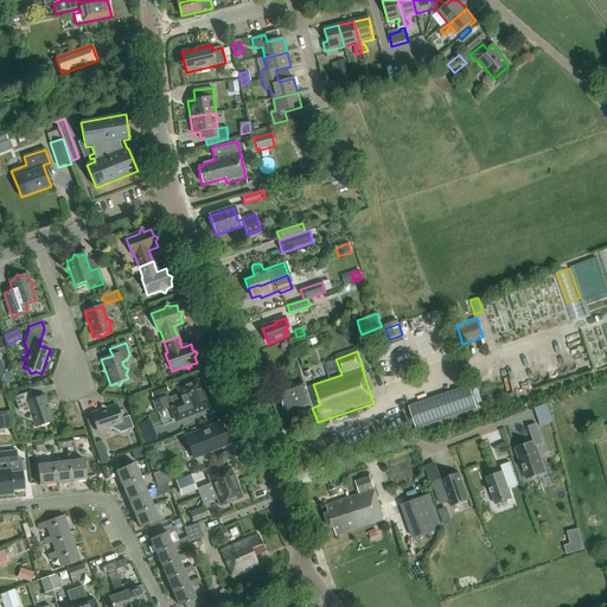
[(170,408),(203,395),(197,381),(177,389),(179,396),(167,400),(166,397),(155,402),(159,411),(170,408)]
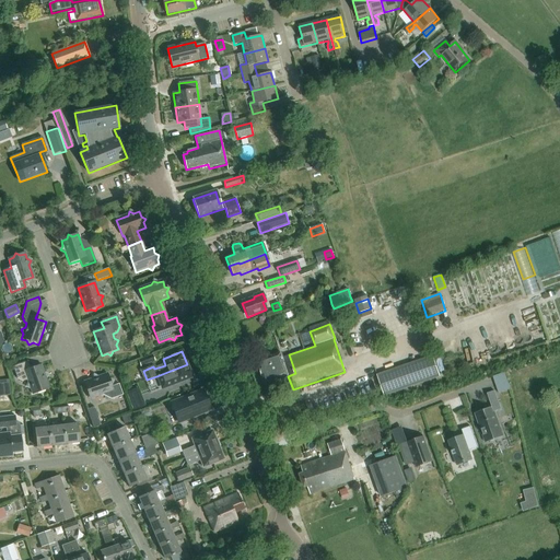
[(289,354),(282,357),(281,353),(257,362),(265,384),(288,376),(295,373),(289,354)]
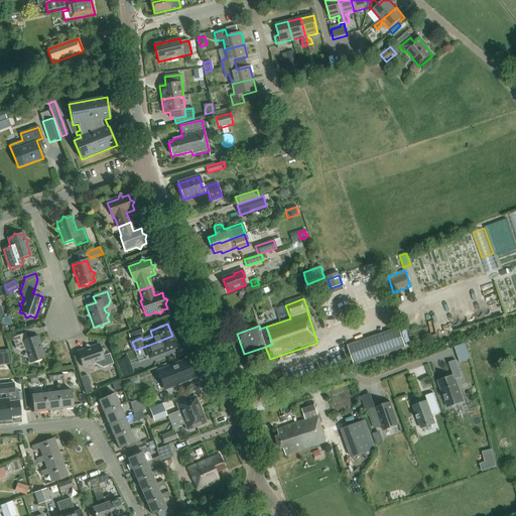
[(130,338),(143,333),(140,327),(127,332),(130,338)]
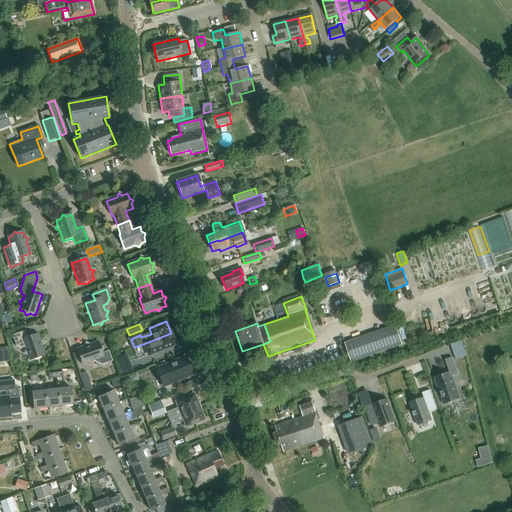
[(349,360),(402,346),(396,325),(344,339),(349,360)]
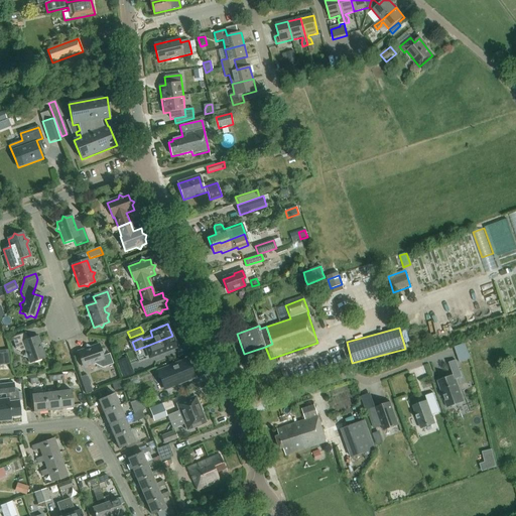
[(25,334),(12,339),(15,350),(21,353),(25,351),(26,354),(24,357),(28,359),(30,364),(34,362),(38,364),(40,360),(45,359),(37,337),(28,341),(25,334)]
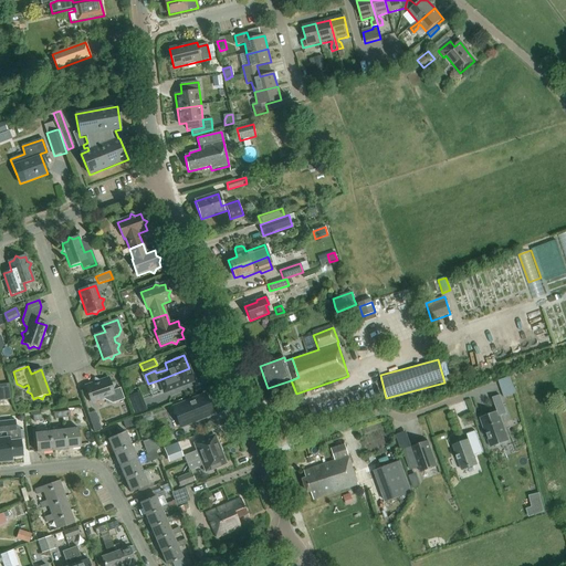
[(163,394),(195,381),(189,368),(158,380),(163,394)]
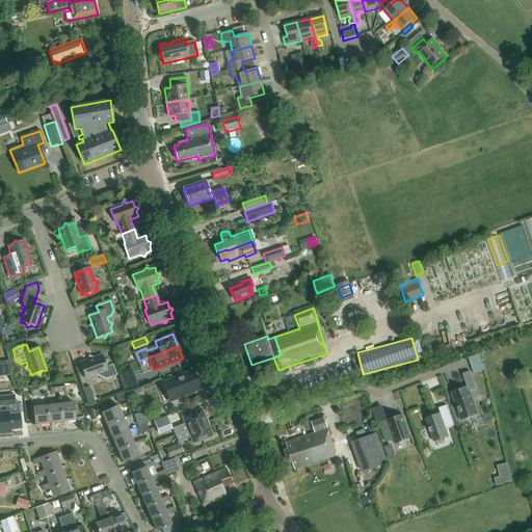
[(474,372),(485,369),(480,352),(469,356),(474,372)]
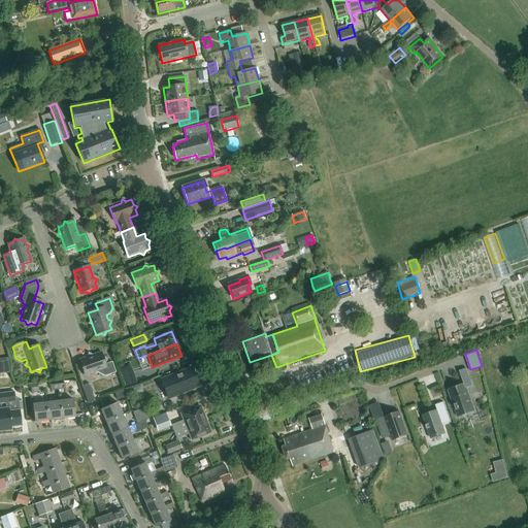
[(112,362),(105,365),(104,364),(106,360),(102,358),(101,353),(79,361),(85,376),(96,372),(104,376),(116,372),(112,362)]
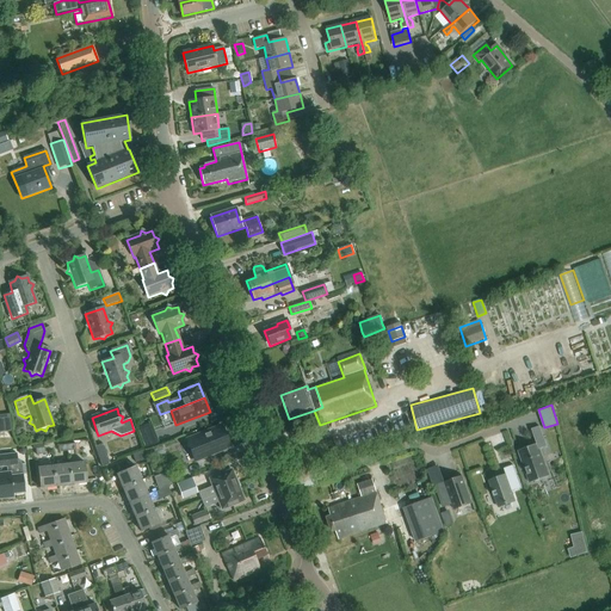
[(0,415),(0,433),(12,432),(10,414),(0,415)]
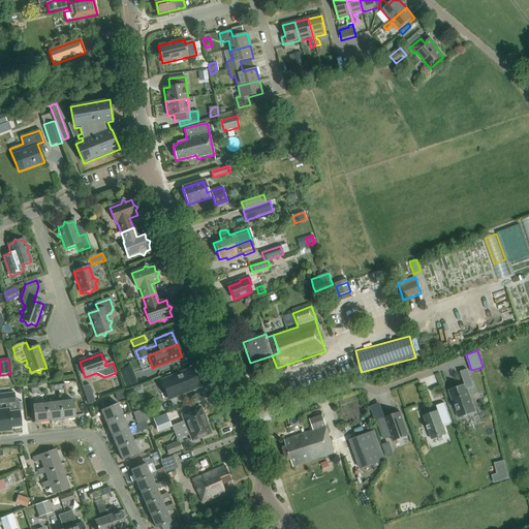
[(130,367),(120,371),(122,378),(133,374),(130,367)]
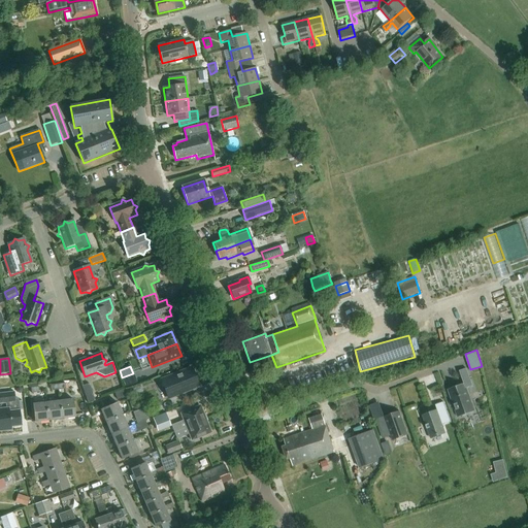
[(168,398),(198,386),(191,368),(161,380),(168,398)]
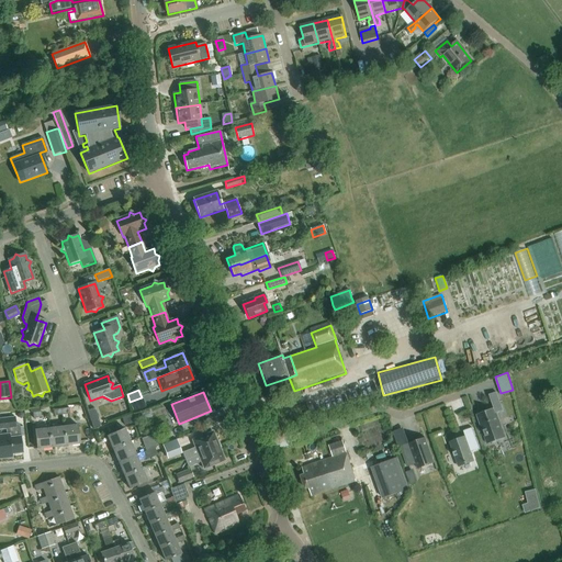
[(496,392),(489,395),(494,408),(478,415),(489,445),(504,438),(501,427),(496,428),(494,423),(498,422),(495,414),(503,411),(496,392)]
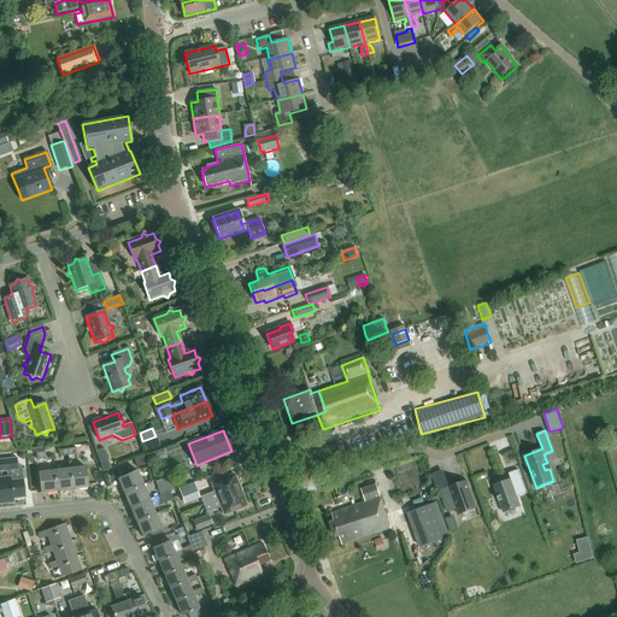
[(111,470),(104,450),(95,452),(103,472),(111,470)]
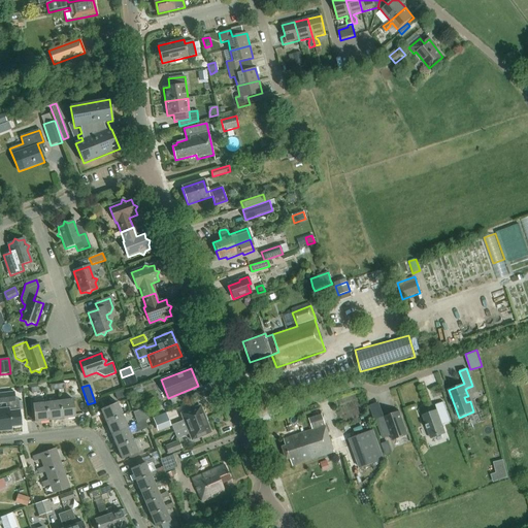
[(125,389),(114,393),(118,400),(128,397),(125,389)]
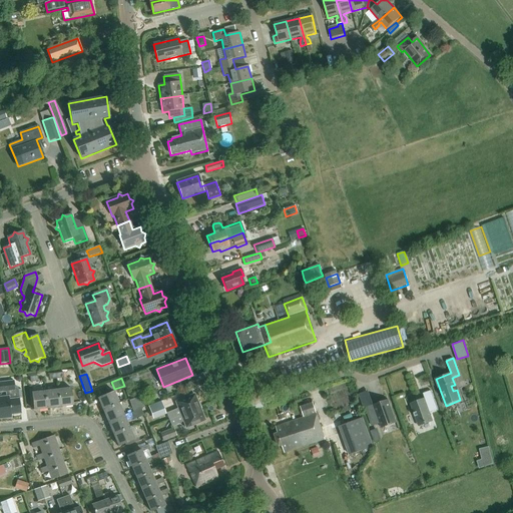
[(0,393),(6,393),(7,398),(0,399),(0,418),(12,417),(11,415),(21,414),(18,391),(17,391),(17,388),(15,388),(14,382),(0,383),(0,393)]
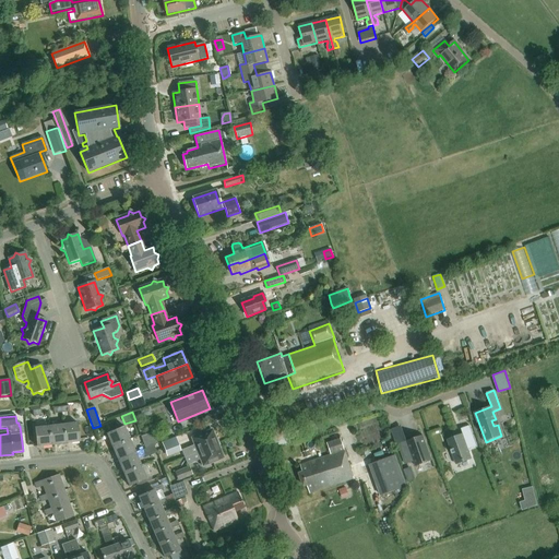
[(62,426),(64,444),(80,442),(78,424),(62,426)]
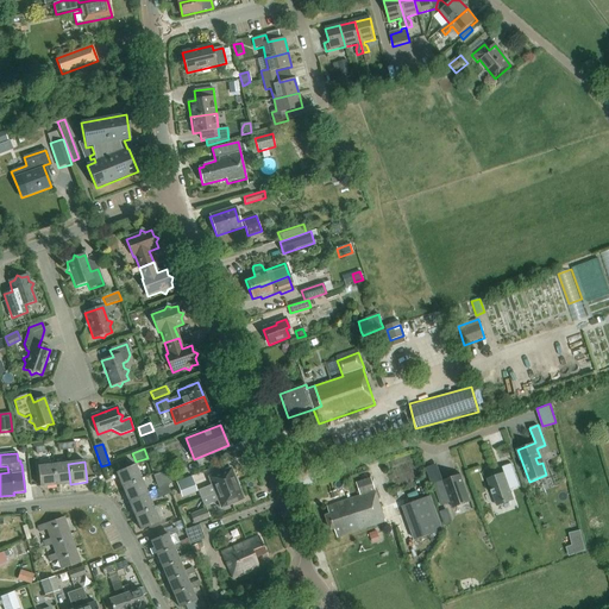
[(70,484),(68,464),(54,465),(56,485),(70,484)]
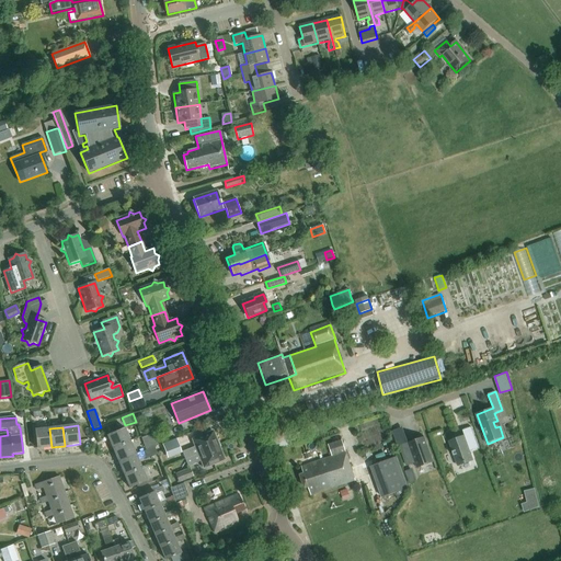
[(473,460),(470,451),(479,448),(471,427),(462,431),(465,435),(448,442),(453,451),(457,450),(459,456),(456,457),(459,466),(473,460)]
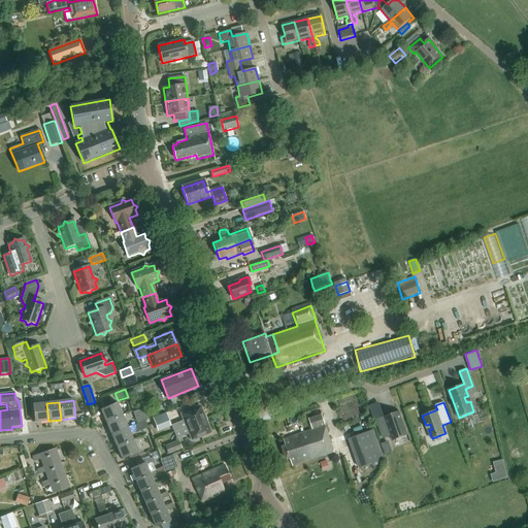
[(46,403),(33,405),(35,423),(48,421),(46,403)]
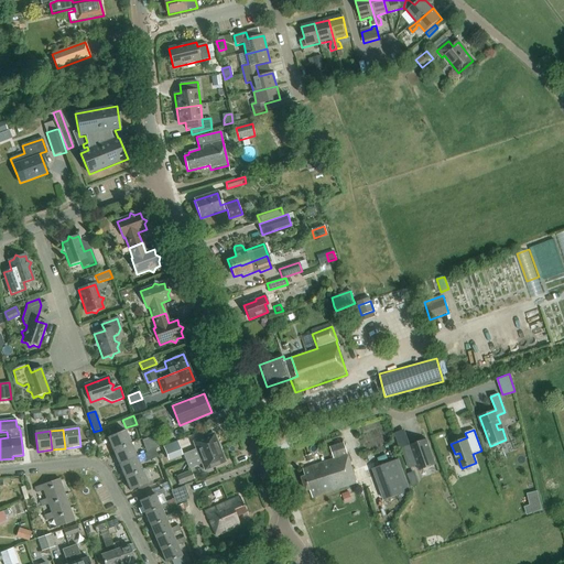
[(114,452),(130,444),(125,431),(107,438),(114,452)]
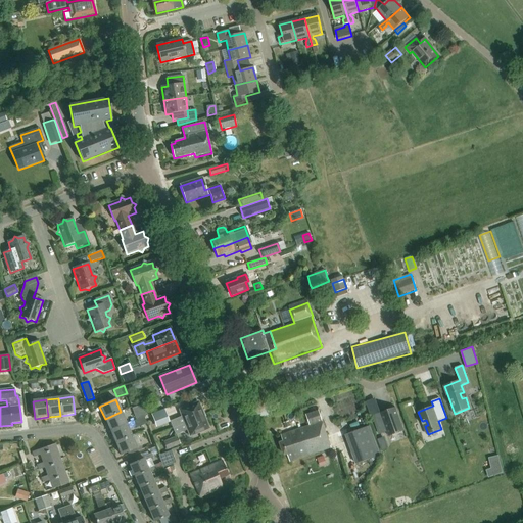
[(143,403),(131,409),(136,420),(134,421),(137,428),(147,424),(144,418),(148,416),(143,403)]
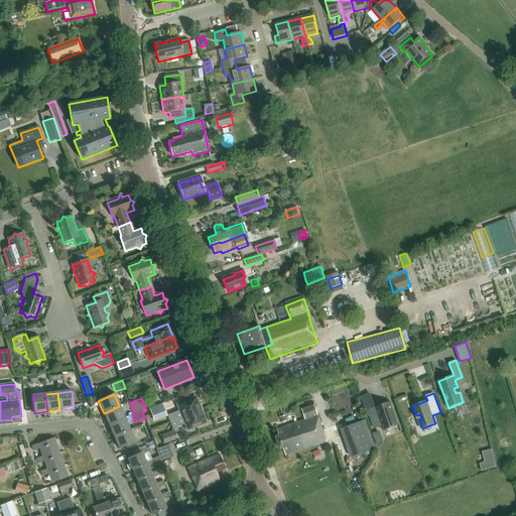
[(171,422),(201,411),(196,398),(177,405),(180,412),(168,417),(171,422)]
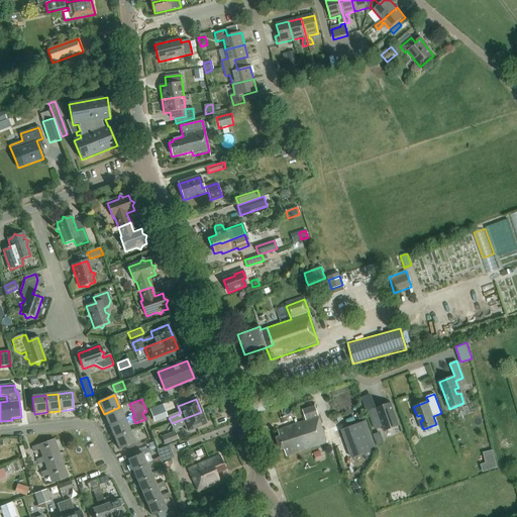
[(367,407),(373,426),(380,424),(382,428),(397,423),(389,400),(367,407)]
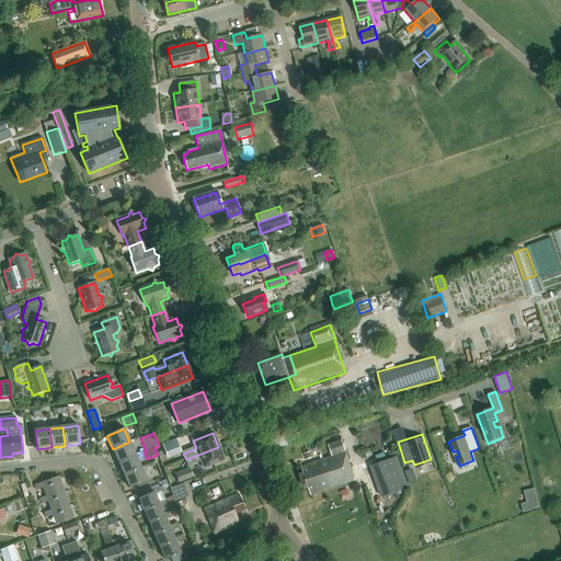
[(176,439),(162,445),(165,453),(179,447),(176,439)]
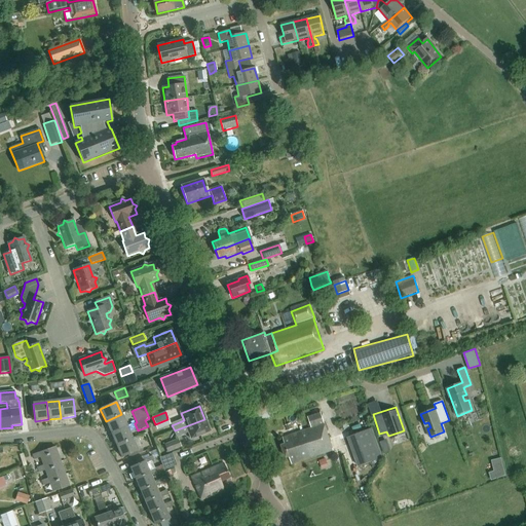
[(283,438),(286,447),(283,448),(286,457),(289,456),(292,465),(333,451),(321,413),(307,418),(311,428),(283,438)]
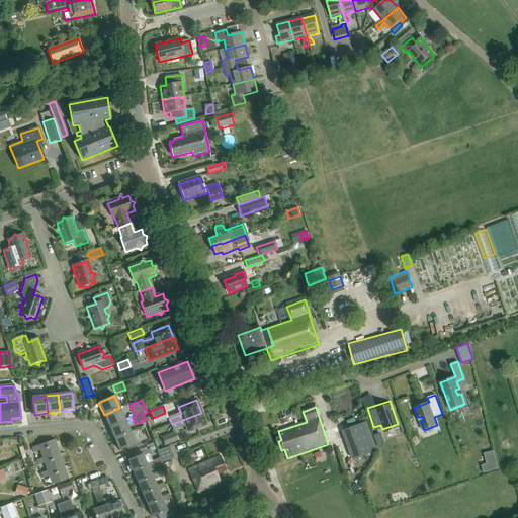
[(125,420),(119,408),(104,415),(109,427),(125,420)]
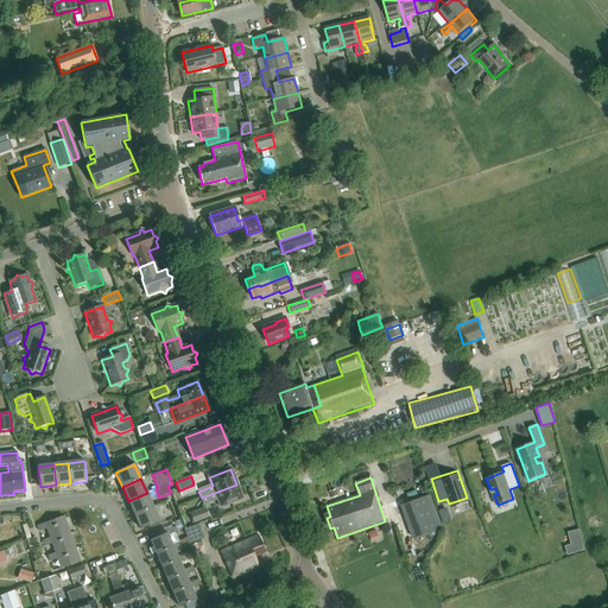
[(242,499),(236,485),(202,498),(204,505),(217,499),(221,507),(242,499)]
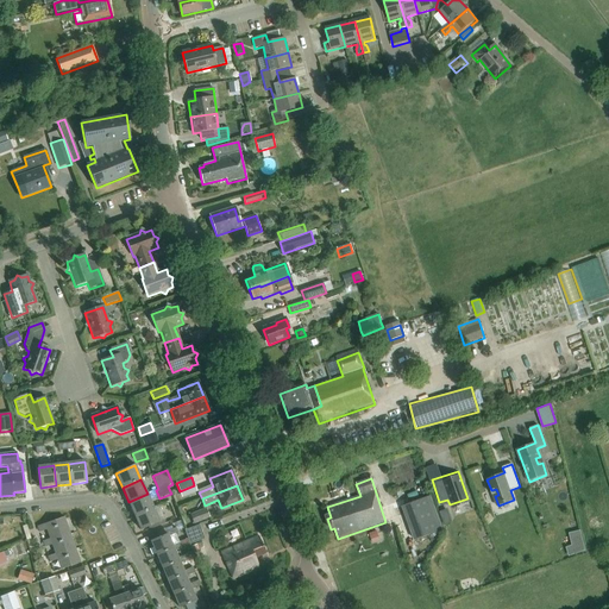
[(154,509),(148,494),(129,502),(136,518),(154,509)]
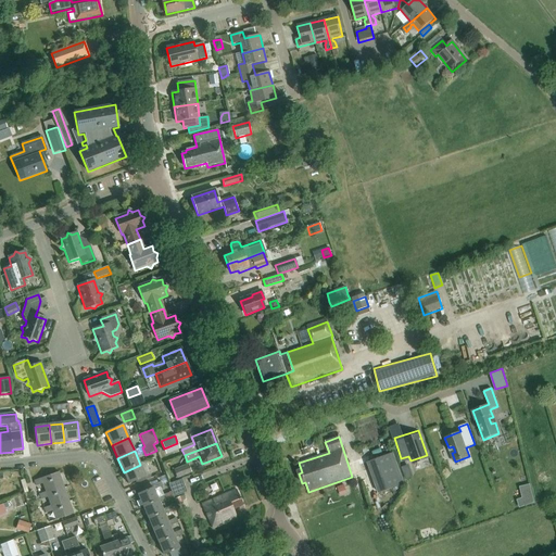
[(405,485),(394,454),(368,463),(379,494),(405,485)]
